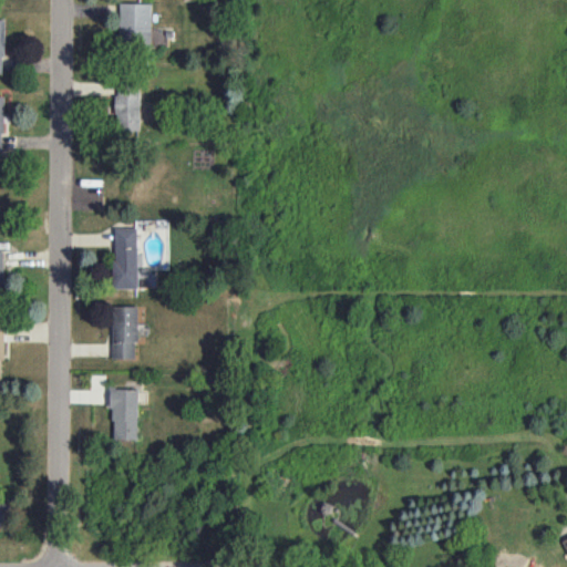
[(153,3),(122,2),(121,45),(152,47),(153,3)]
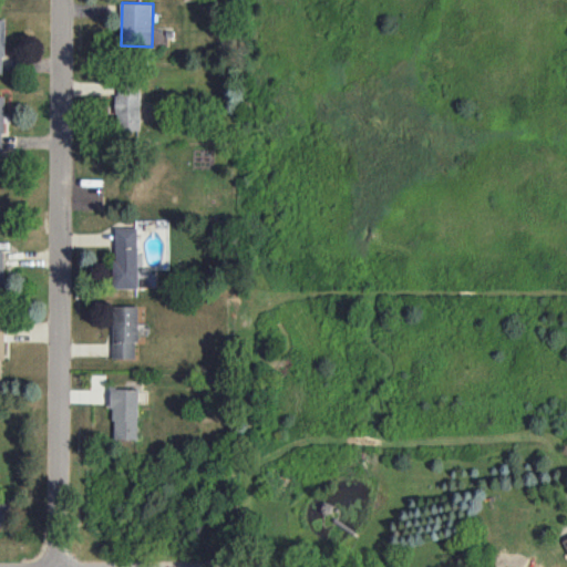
[(117,131),(141,130),(140,86),(116,86),(117,131)]
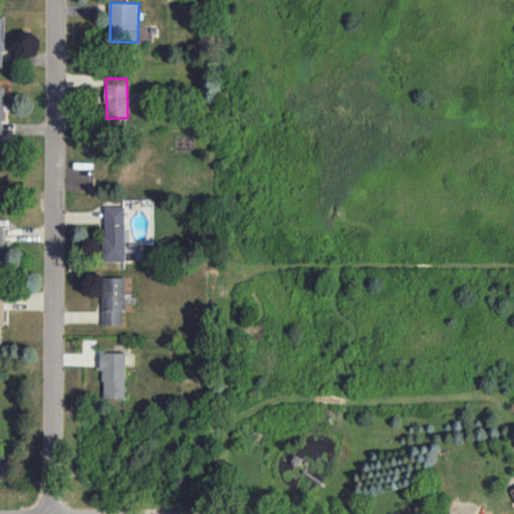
[(104,206),(104,261),(126,261),(125,206),(104,206)]
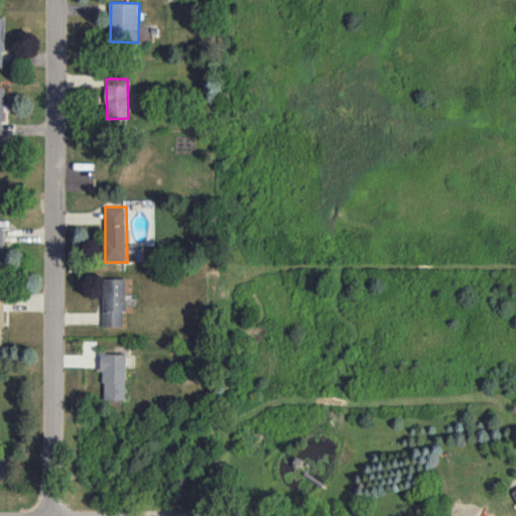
[(125,278),(104,278),(103,326),(125,327),(125,278)]
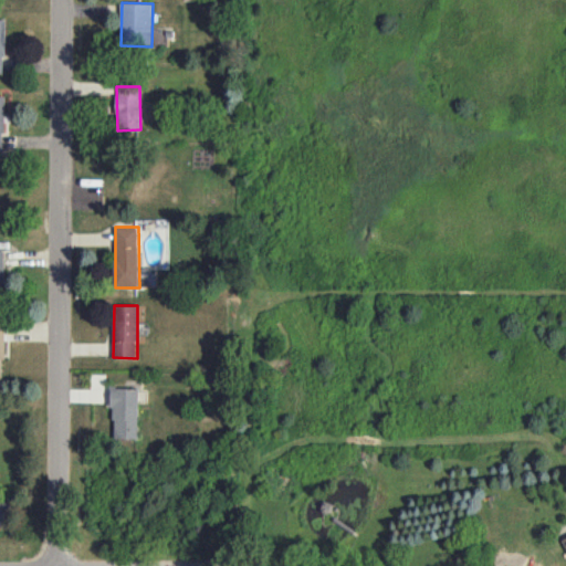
[(112,438),(138,439),(139,387),(113,387),(112,438)]
